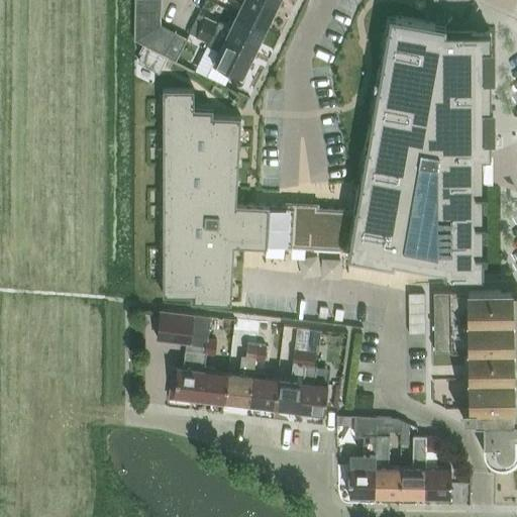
[(160,0),(132,0),(133,10),(160,10),(160,0)]
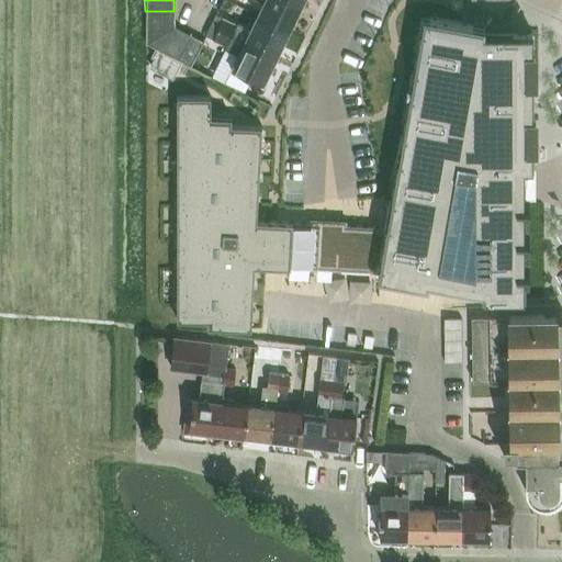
[(291,0),(258,0),(262,2),(256,15),(288,30),(301,4),(291,0)]
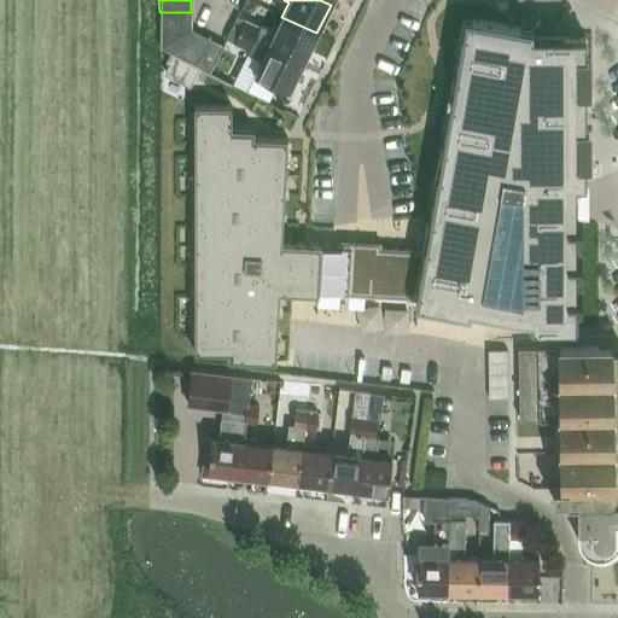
[(159,12),(159,28),(191,28),(191,12),(159,12)]
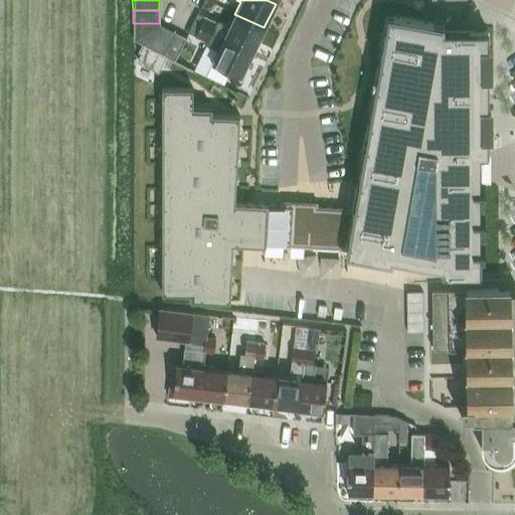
[(196,14),(192,23),(198,26),(202,17),(196,14)]
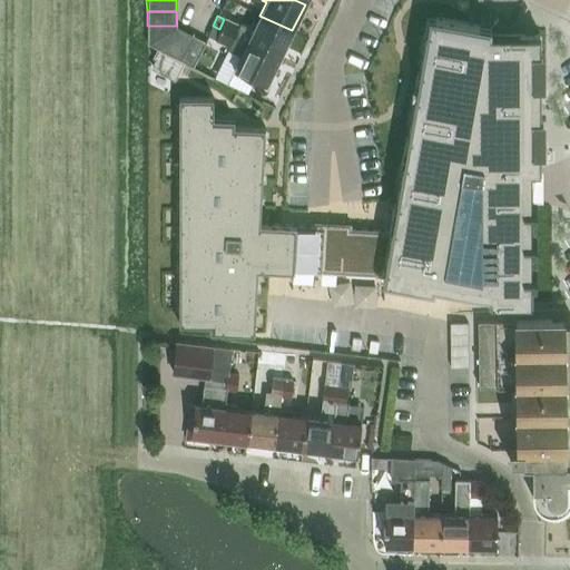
[(219,29),(234,36),(246,42),(278,57),(292,30),(259,16),(253,29),(239,22),(238,26),(224,19),(219,29)]
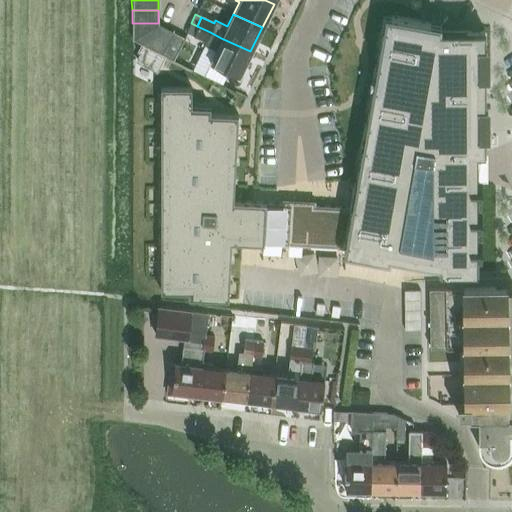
[(160,87),(160,292),(188,292),(188,297),(198,298),(227,300),(230,242),(240,243),(343,248),(342,253),(388,261),(389,257),(437,266),(437,273),(476,273),(476,254),(470,254),(470,243),(476,243),(476,224),(470,224),(470,213),(476,213),(476,194),(470,194),(470,183),(476,183),(476,167),(476,153),(484,153),(484,134),(478,134),(478,109),(484,109),(484,74),(478,74),(478,49),(484,49),(484,30),(440,30),(440,24),(390,15),(390,17),(388,29),(382,28),(376,63),(382,64),(378,88),(372,87),(365,122),(372,123),(367,147),(361,146),(355,181),(361,182),(357,206),(351,205),(350,207),(301,204),(246,202),(233,201),(237,115),(209,113),(209,110),(209,107),(191,106),(191,87),(160,87)]
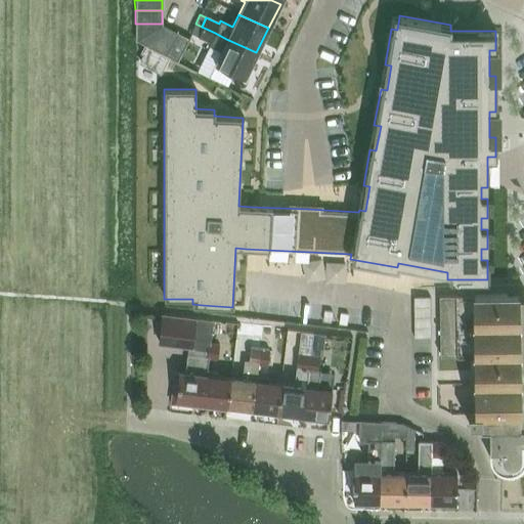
[(162,24),(135,24),(134,40),(143,45),(165,55),(177,32),(163,25),(162,24)]
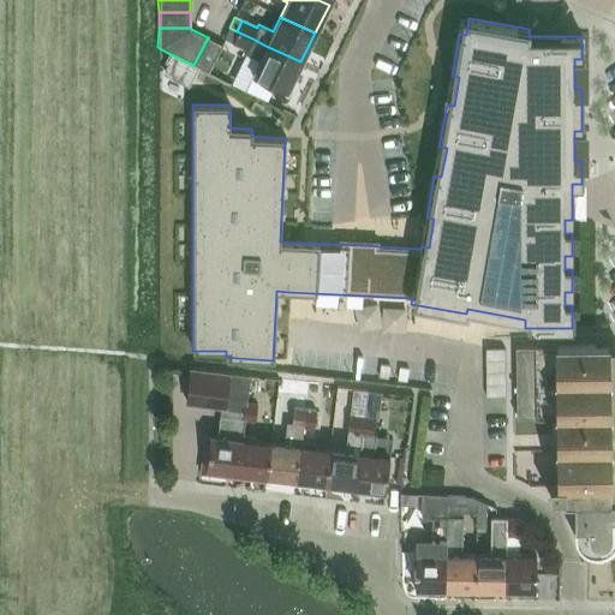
[(237,31),(230,28),(225,39),(232,42),(248,49),(252,39),(237,31)]
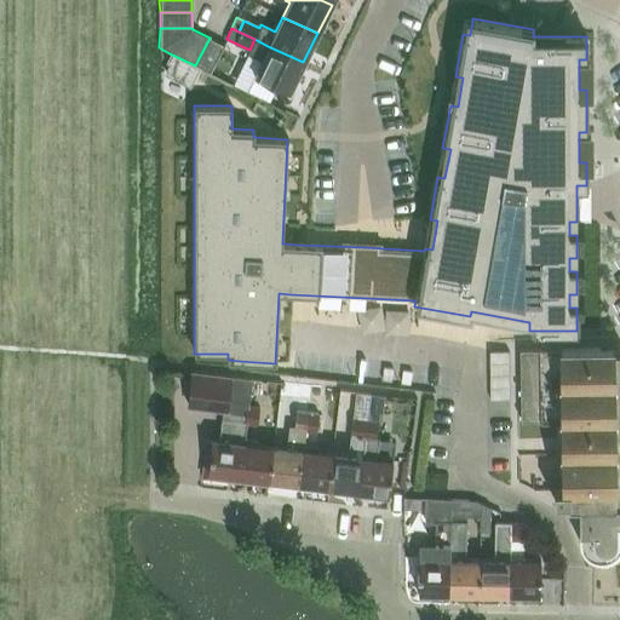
[(224,45),(210,38),(195,65),(199,68),(210,73),(224,45)]
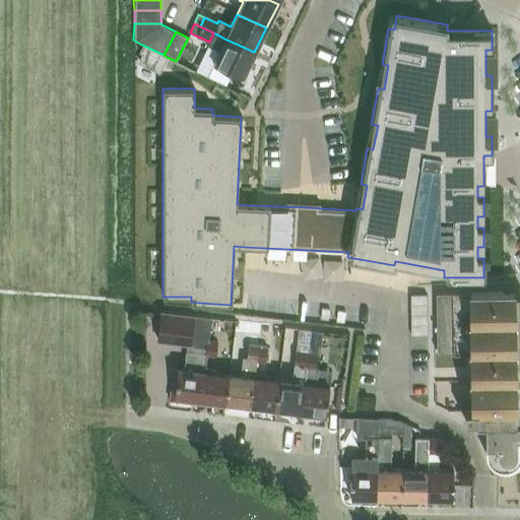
[(209,42),(207,47),(218,52),(212,63),(242,77),(254,52),(224,39),(213,33),(209,42)]
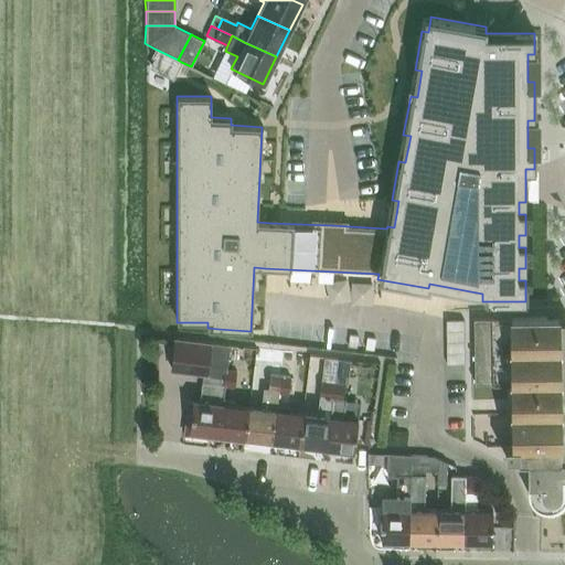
[(206,41),(201,61),(214,65),(221,45),(206,41)]
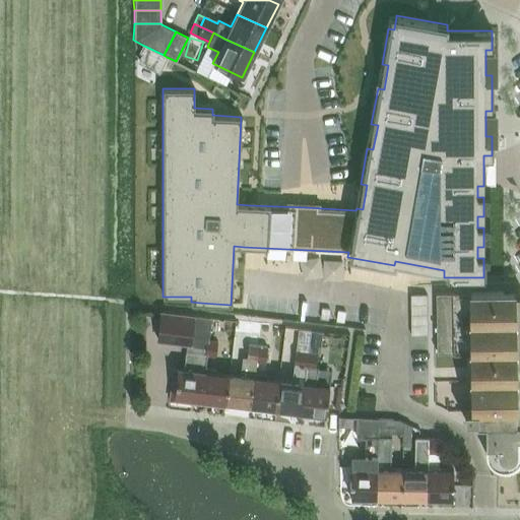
[(158,73),(167,57),(142,45),(138,52),(141,53),(137,62),(158,73)]
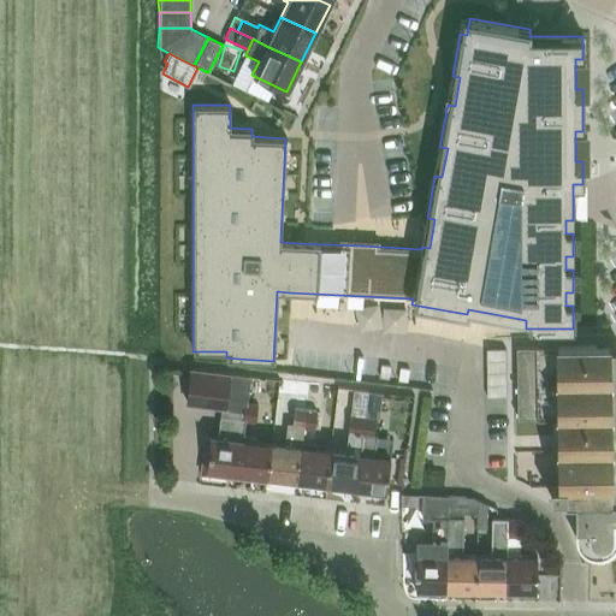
[(515,343),(492,343),(493,392),(515,392),(515,343)]
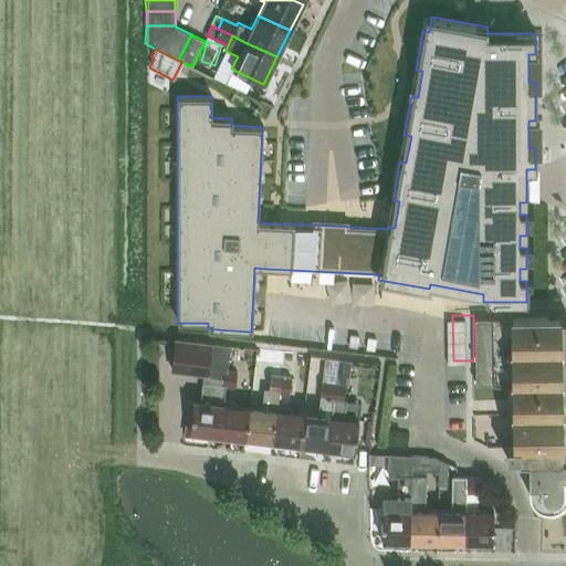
[(565,317),(547,318),(473,320),(474,385),(512,385),(512,401),(519,401),(519,429),(513,429),(513,447),(505,447),(505,458),(517,458),(517,462),(527,462),(528,491),(530,499),(531,500),(532,502),(533,504),(535,505),(537,507),(541,509),(544,510),(546,511),(548,511),(552,510),(554,510),(557,509),(559,507),(561,506),(563,504),(564,503),(565,501),(565,499),(565,484),(562,485),(562,475),(565,474),(565,459),(561,460),(559,381),(558,334),(565,334),(565,317)]
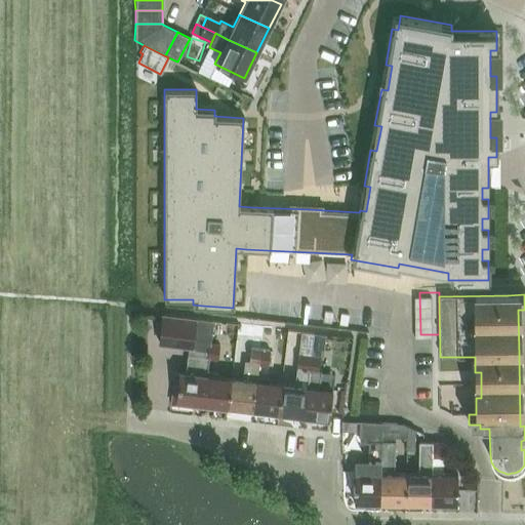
[(332,310),(323,309),(321,321),(330,322),(332,310)]
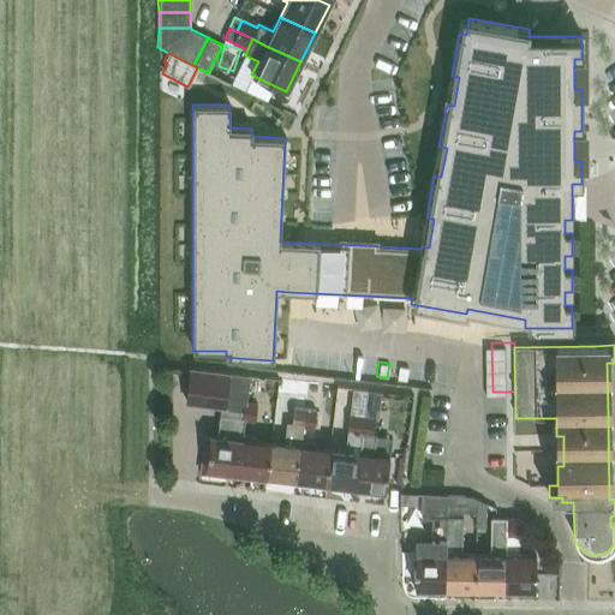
[(408,366),(398,365),(395,380),(406,381),(408,366)]
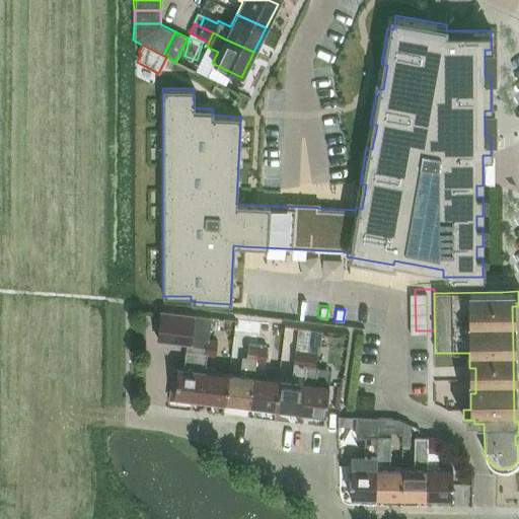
[(204,367),(205,354),(207,340),(210,317),(160,311),(157,341),(186,344),(182,369),(170,367),(170,368),(172,368),(168,399),(190,402),(191,398),(200,399),(204,367)]
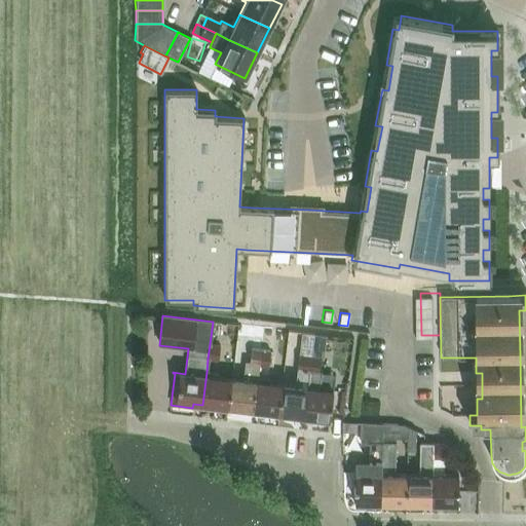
[(260,350),(263,328),(237,325),(236,336),(252,338),(251,349),(260,350)]
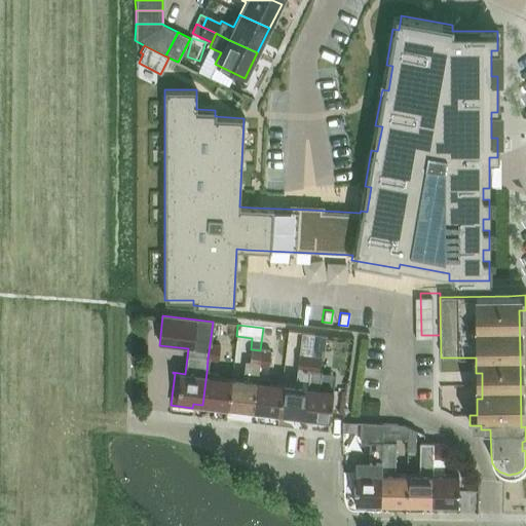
[(311,354),(311,355),(321,357),(320,360),(323,360),(326,335),(314,334),(312,345),(312,346),(311,354)]
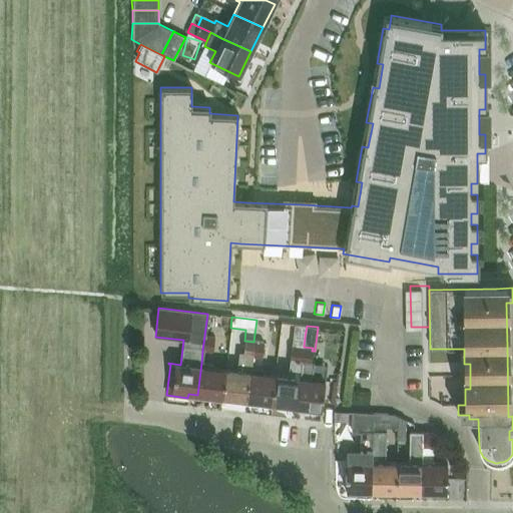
[(213,337),(204,336),(202,350),(211,351),(213,337)]
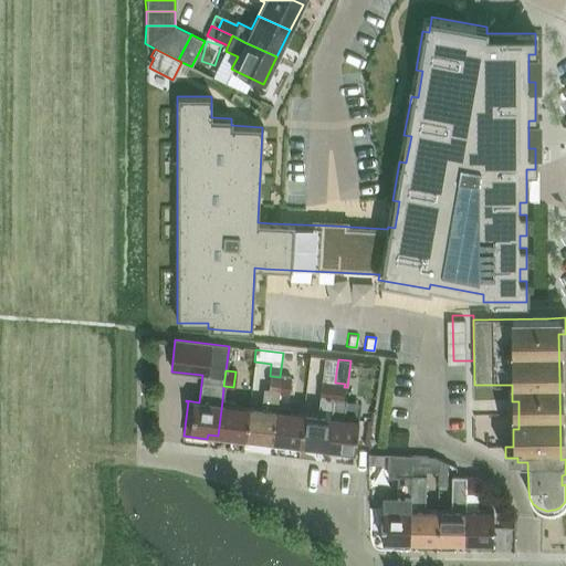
[(262,409),(249,408),(244,439),(272,442),(276,407),(279,394),(280,377),(270,376),(265,375),(262,409)]
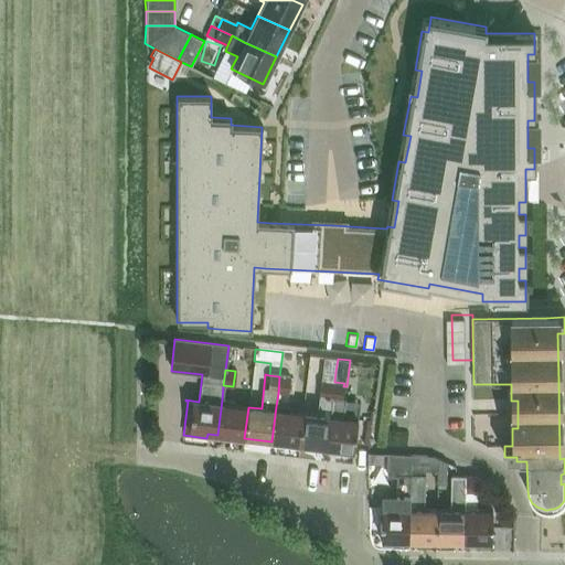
[(279,376),(278,393),(288,394),(289,377),(279,376)]
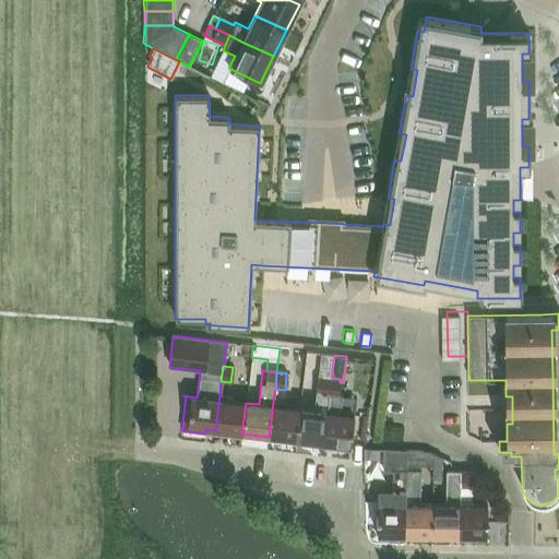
[(314,412),(299,409),(296,440),(322,443),(330,378),(321,377),(320,377),(318,392),(316,391),(313,406),(314,406),(314,412)]
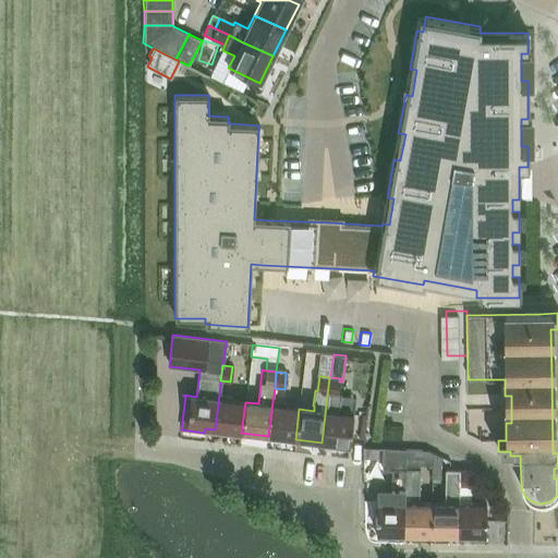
[(340,378),(330,377),(329,377),(322,443),(332,444),(332,448),(349,450),(353,415),(338,413),(340,395),(338,395),(339,381),(340,378)]
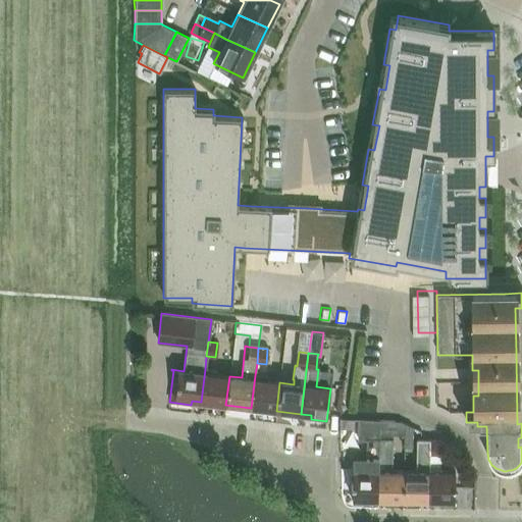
[(205,369),(201,402),(212,403),(211,407),(223,409),(223,404),(225,405),(229,376),(215,374),(216,370),(205,369)]
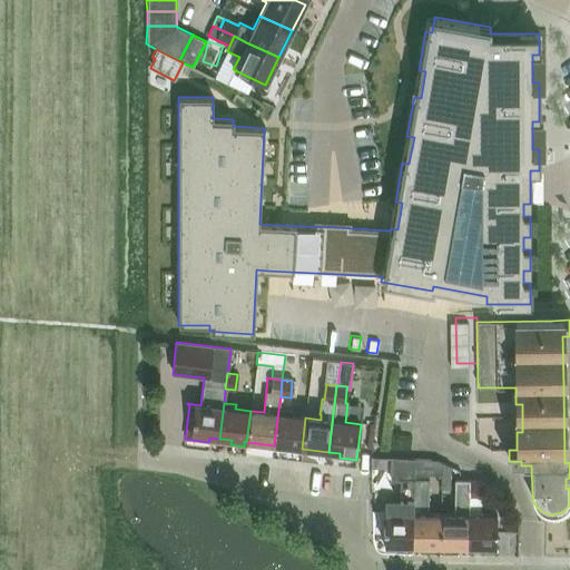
[(291,411),(278,410),(274,445),(286,446),(285,451),(298,453),(298,449),(302,449),(305,418),(291,415),(291,411)]
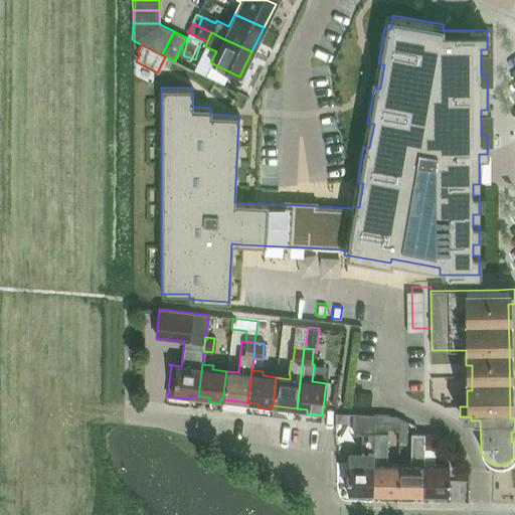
[(334,412),(334,422),(348,422),(349,413),(334,412)]
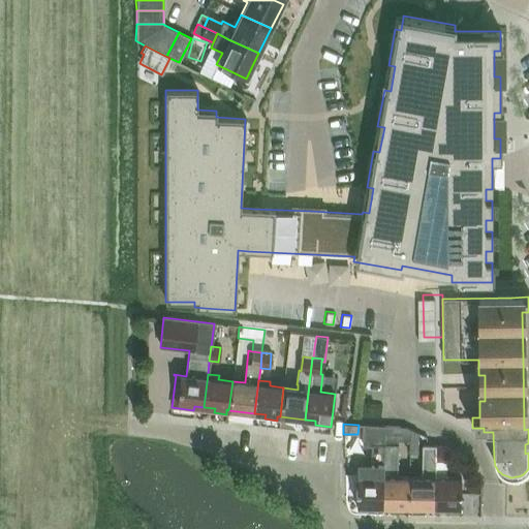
[(384,445),(384,427),(363,426),(362,445),(370,446),(371,445),(384,445)]
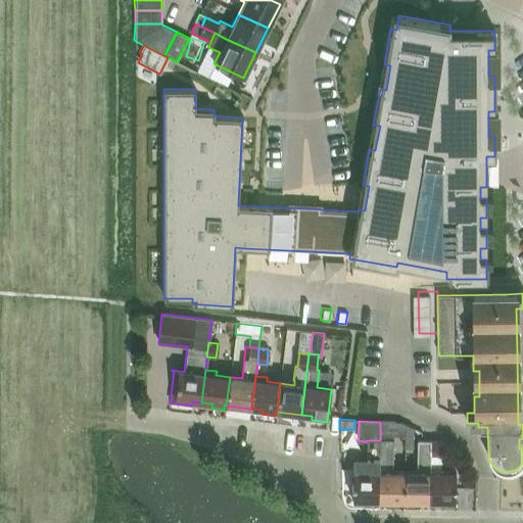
[(380,422),(380,440),(388,440),(392,440),(392,436),(405,437),(405,425),(400,424),(388,423),(380,422)]
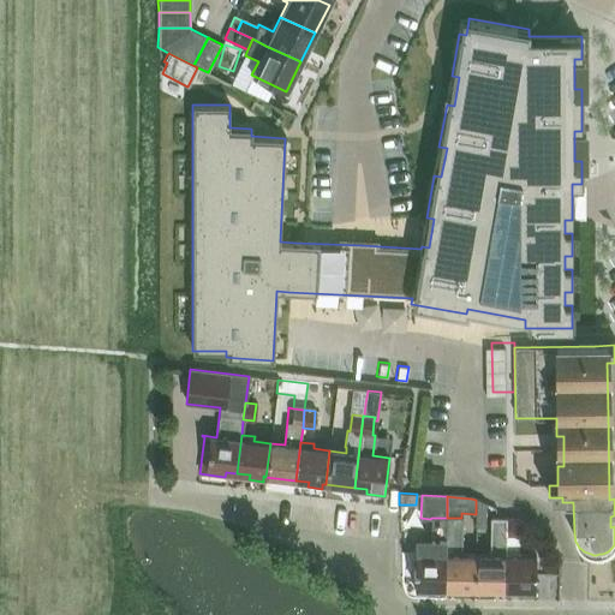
[(485,505),(476,500),(476,514),(475,527),(485,527),(485,505)]
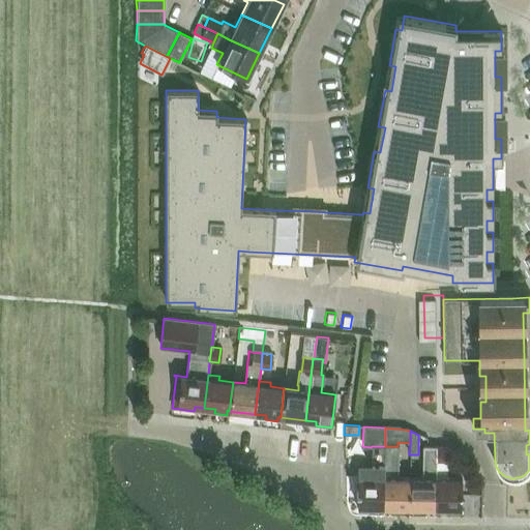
[(356,506),(356,510),(371,510),(372,506),(383,507),(384,507),(385,446),(372,446),(371,447),(371,464),(358,464),(357,477),(357,506),(356,506)]
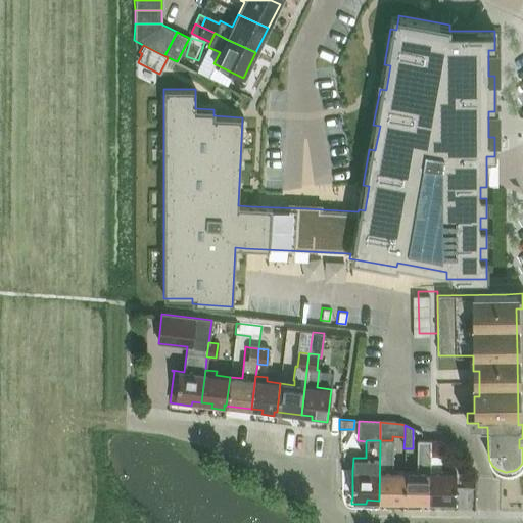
[(392,440),(388,440),(380,440),(379,501),(403,501),(405,472),(392,472),(392,440)]
